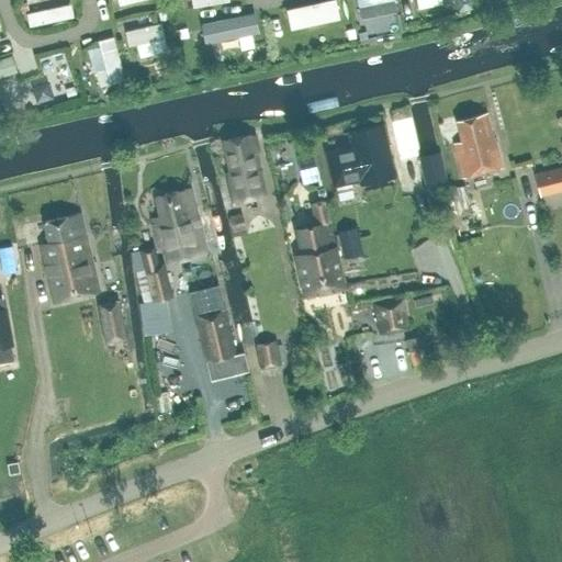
[(346,0),(349,10),(385,1),(385,0),(346,0)]
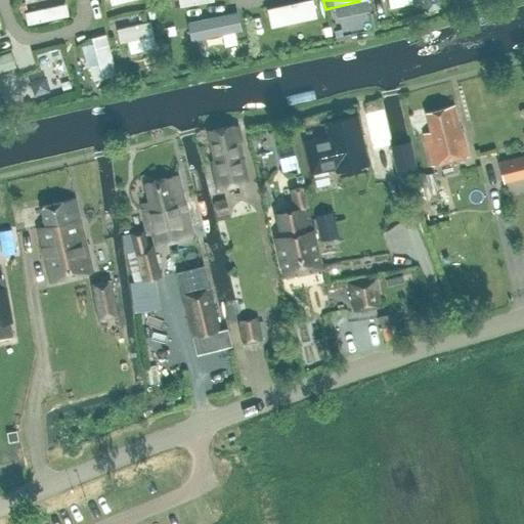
[(418,0),(421,11),(435,8),(432,0),(418,0)]
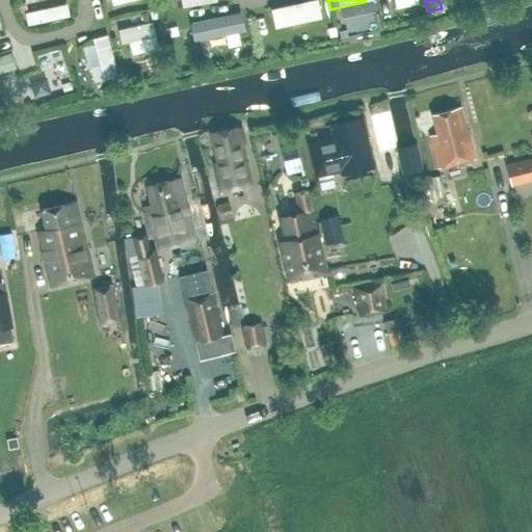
[(269,6),(271,20),(306,15),(303,1),(269,6)]
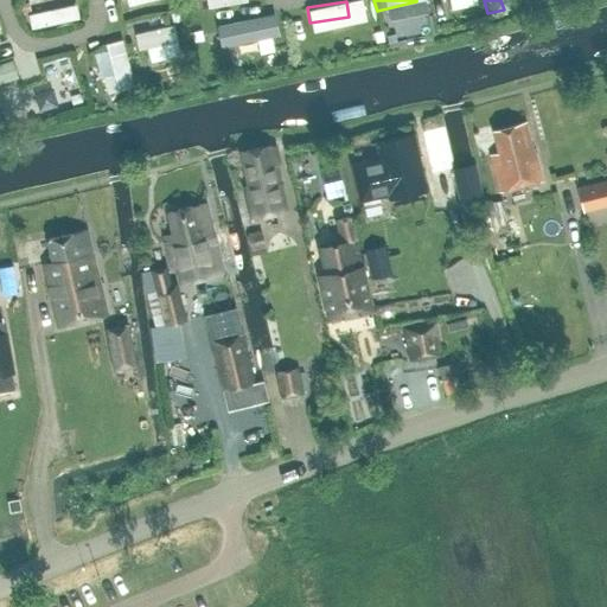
[(20,16),(24,31),(72,20),(69,6),(20,16)]
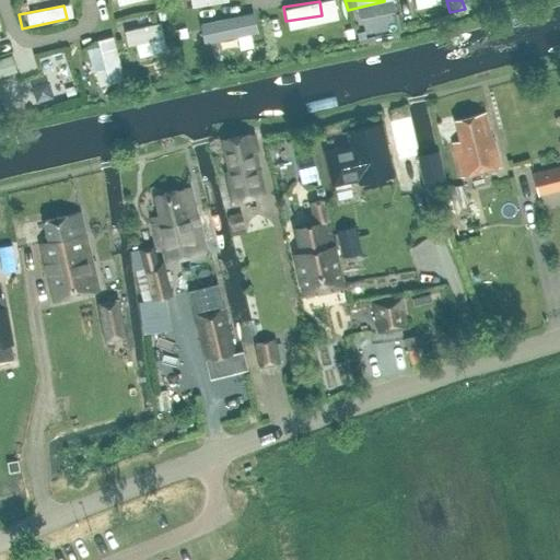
[(245,12),(209,20),(214,47),(233,44),(231,31),(248,27),(245,12)]
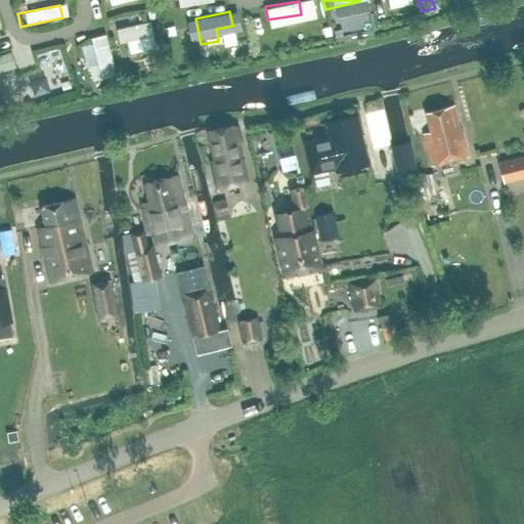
[(165,40),(185,36),(182,19),(162,25),(165,40)]
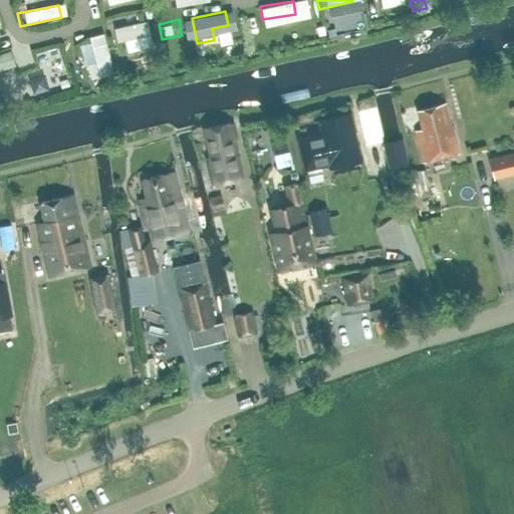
[(109,41),(143,36),(141,23),(107,28),(109,41)]
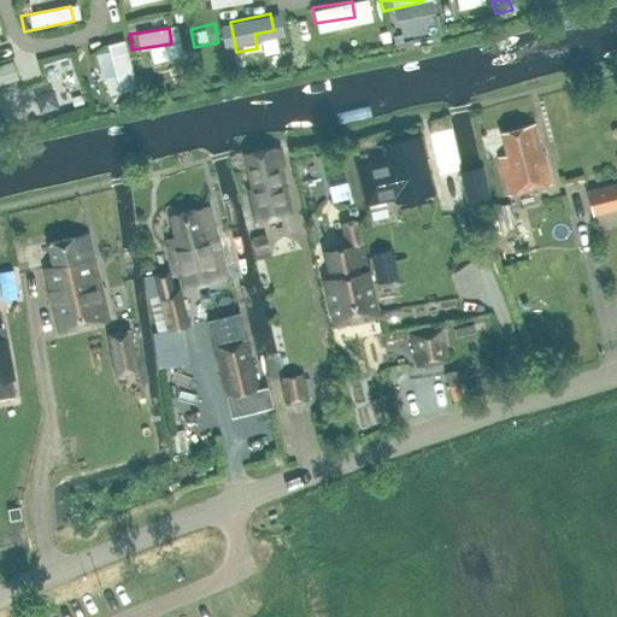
[(99,80),(104,95),(129,89),(116,42),(99,47),(107,77),(99,80)]
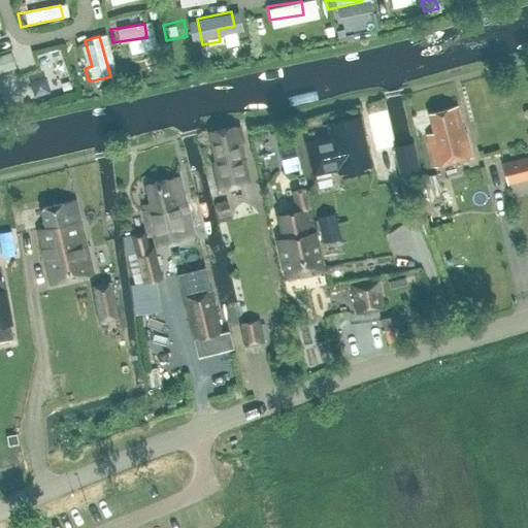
[(0,100),(61,85),(56,65),(36,70),(38,78),(12,86),(4,55),(0,56),(0,100)]
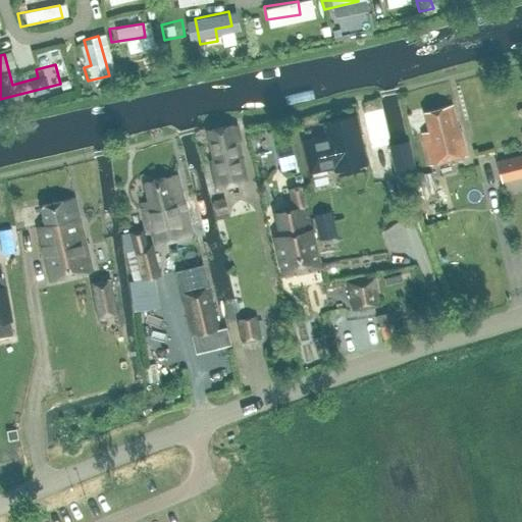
[(469,160),(453,94),(425,101),(435,141),(414,147),(417,156),(411,157),(419,193),(433,189),(424,154),(439,149),(445,166),(469,160)]
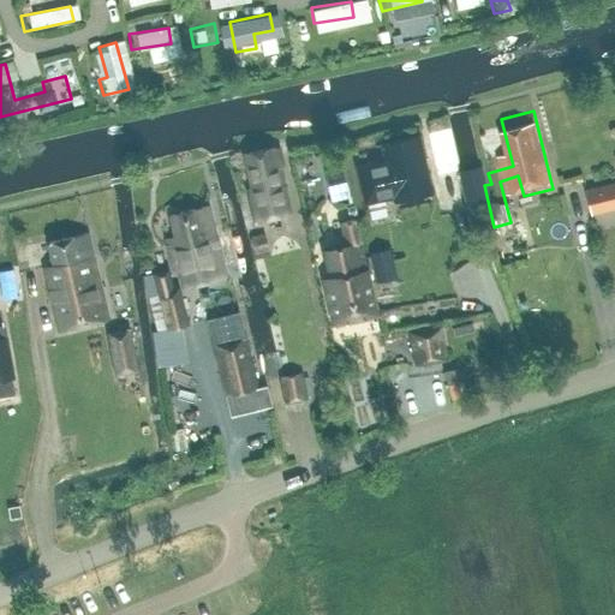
[(437,125),(419,127),(423,155),(441,153),(437,125)]
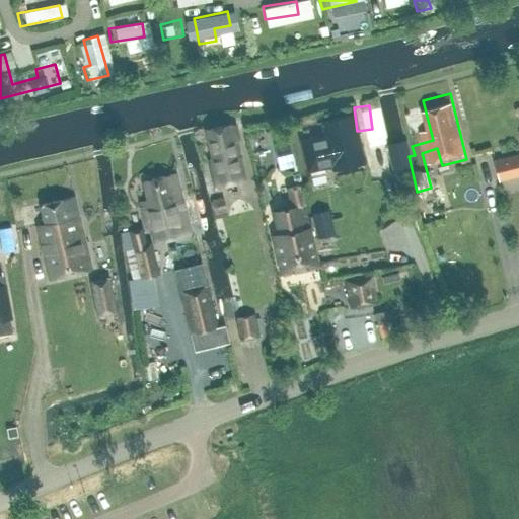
[(310,174),(364,162),(353,116),(321,123),(325,140),(304,143),(310,174)]
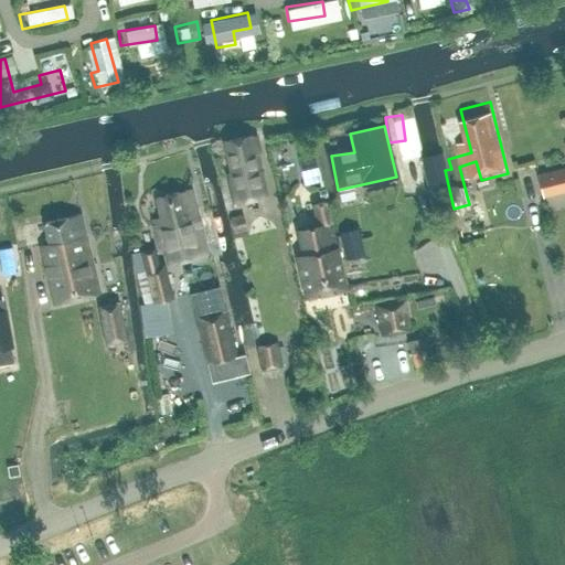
[(255,135),(224,141),(230,173),(227,173),(233,202),(265,195),(256,152),(259,152),(255,135)]
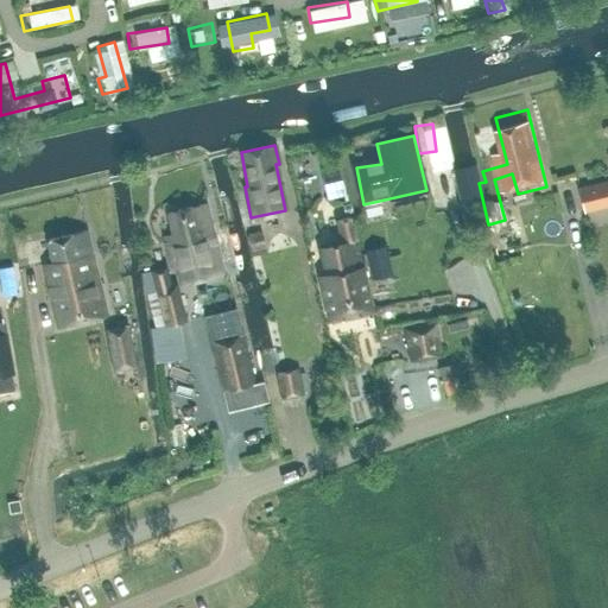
[(320,166),(327,197),(344,194),(337,163),(320,166)]
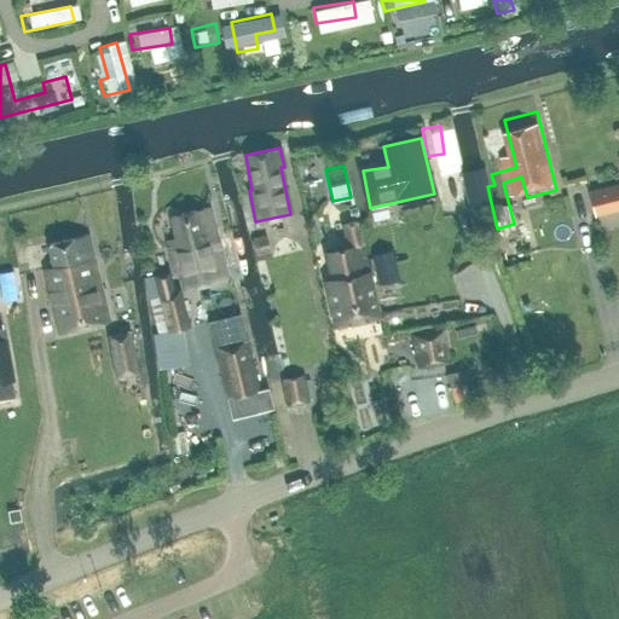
[(618,183),(589,191),(595,215),(618,208),(618,183)]
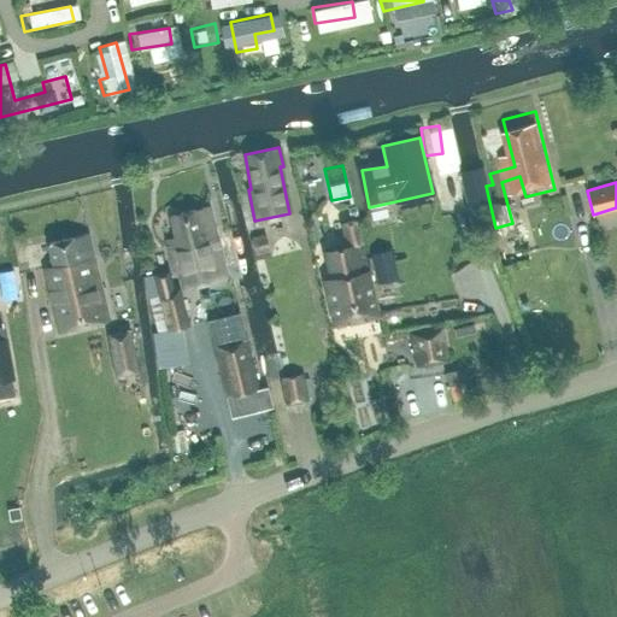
[(227,276),(209,207),(171,217),(176,238),(168,240),(175,270),(187,266),(191,285),(227,276)]
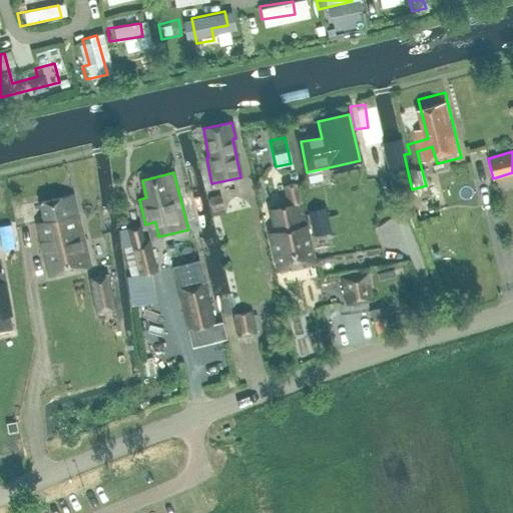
[(304,212),(300,192),(297,179),(280,183),(285,205),(271,208),(278,241),(274,242),(279,269),(310,262),(302,225),(309,224),(306,212),(304,212)]
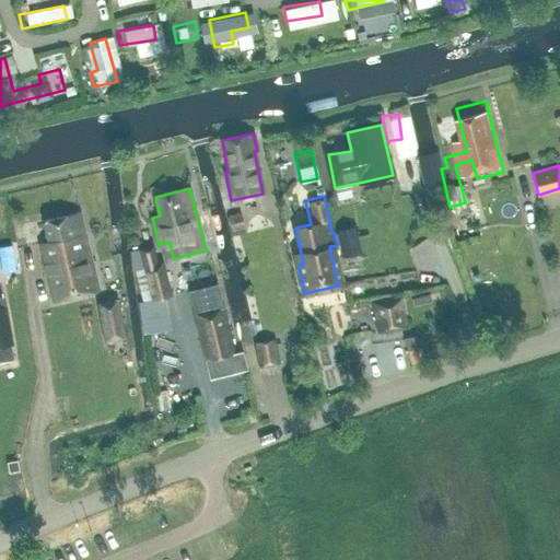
[(41,243),(45,264),(90,253),(81,214),(44,224),(48,241),(41,243)]
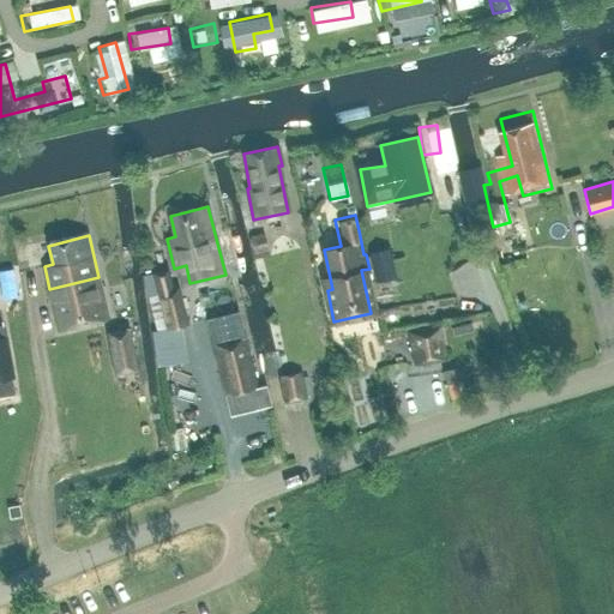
[(390,250),(369,252),(375,282),(397,277),(390,250)]
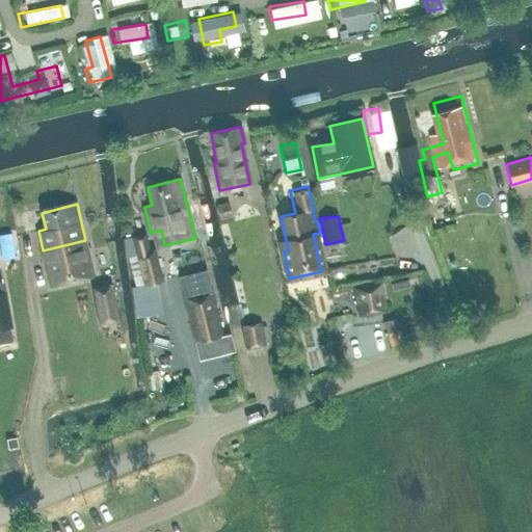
[(95,275),(85,240),(43,250),(52,286),(95,275)]
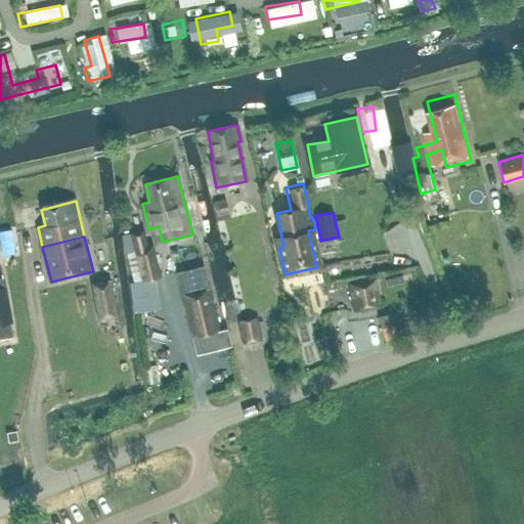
[(135,248),(143,280),(160,276),(151,244),(135,248)]
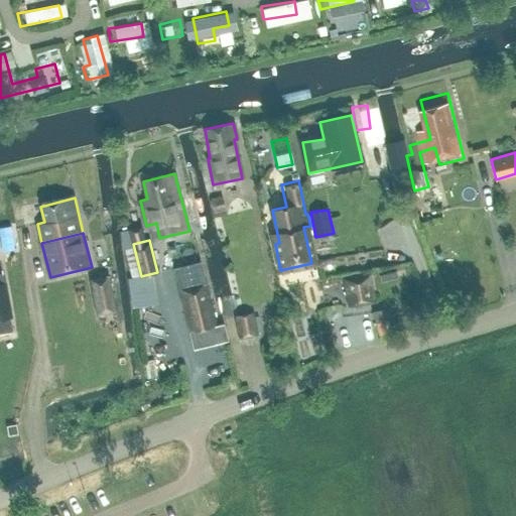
[(191,332),(218,325),(206,281),(201,260),(172,267),(178,288),(180,287),(191,332)]
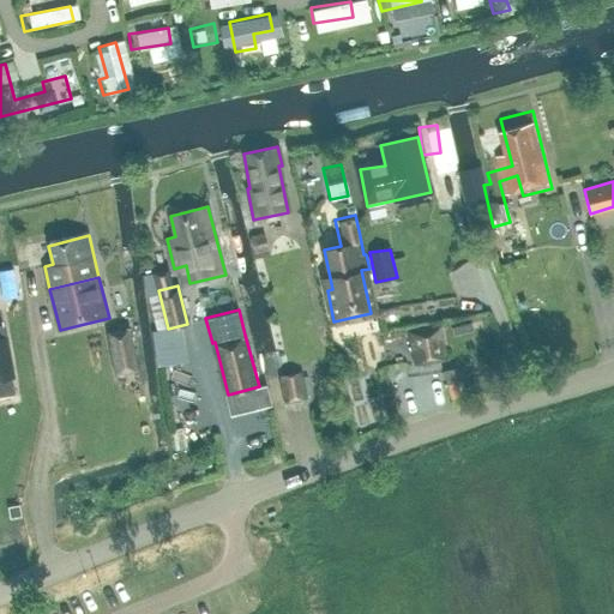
[(0,379),(12,378),(2,326),(0,325),(0,379)]
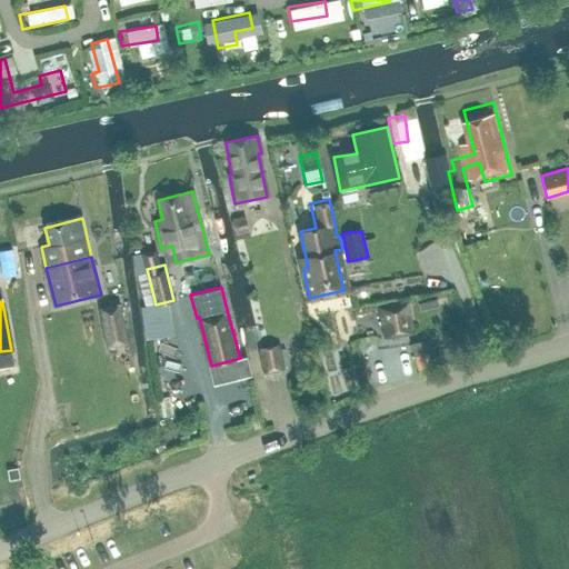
[(415,332),(409,301),(378,307),(383,338),(415,332)]
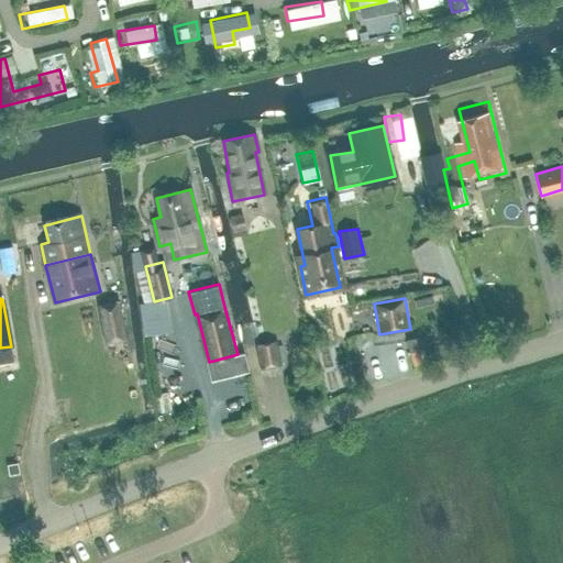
[(106,343),(127,339),(119,299),(98,304),(106,343)]
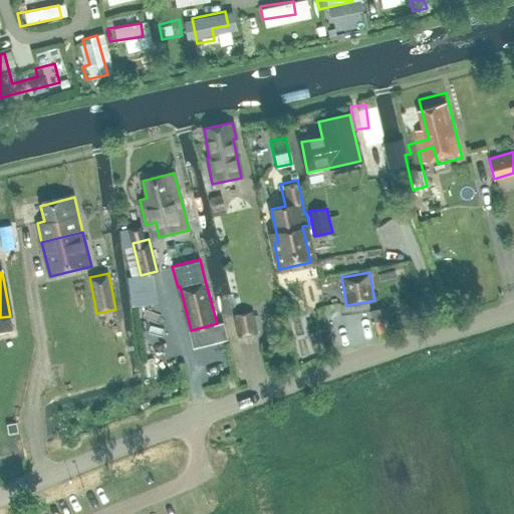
[(237,337),(257,333),(253,310),(233,314),(237,337)]
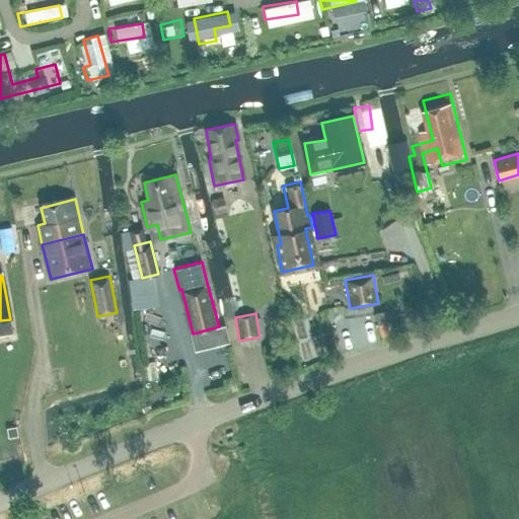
[(206,382),(224,375),(220,365),(202,372),(206,382)]
